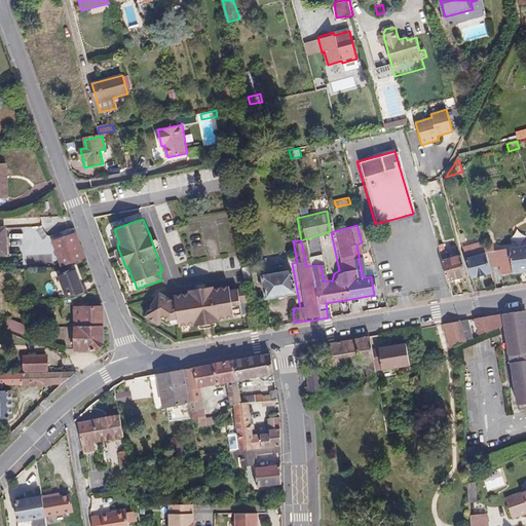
[(67,236),(52,241),(63,266),(84,258),(73,227),(71,227),(65,229),(67,236)]
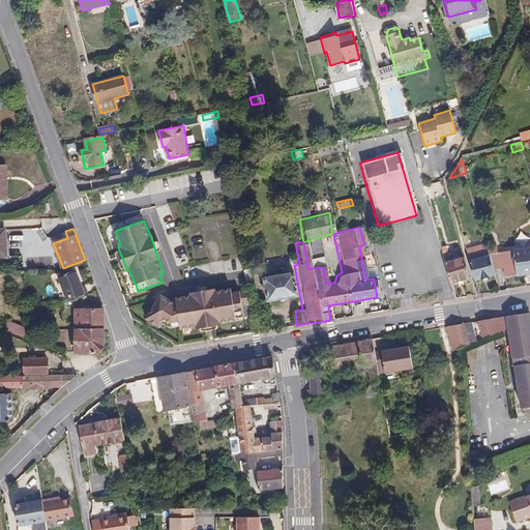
[(155,241),(152,234),(150,235),(158,259),(160,258),(158,251),(162,248),(158,240),(155,241)]
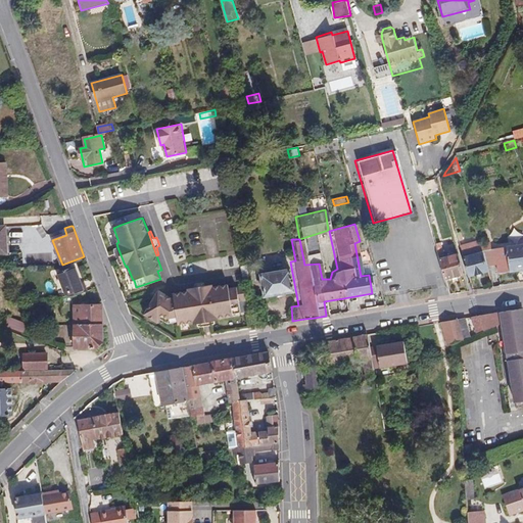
[(310,251),(320,249),(317,235),(306,237),(310,251)]
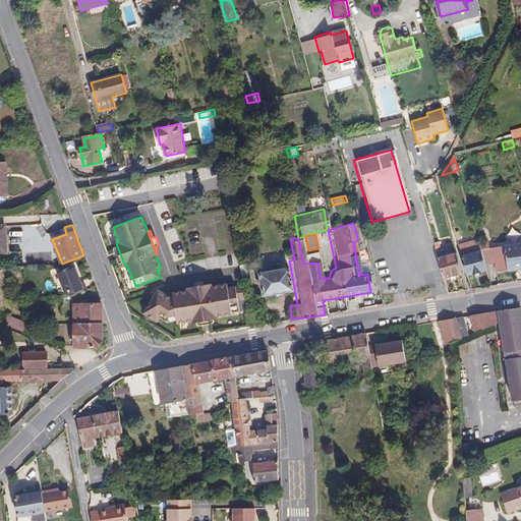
[(487,270),(485,265),(479,245),(479,243),(478,240),(459,245),(462,256),(467,275),(487,270)]
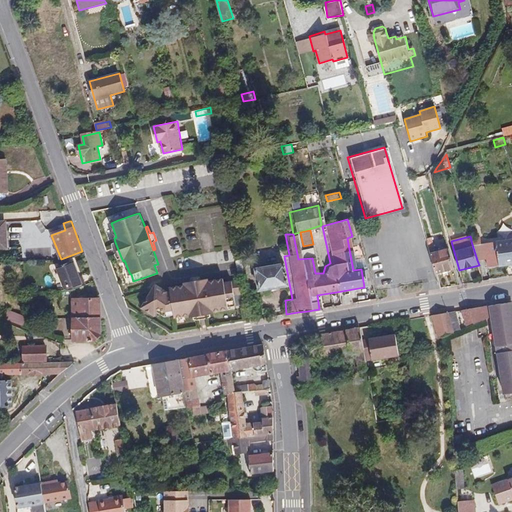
[(511,237),(475,243),(477,260),(486,258),(487,267),(511,262),(511,237)]
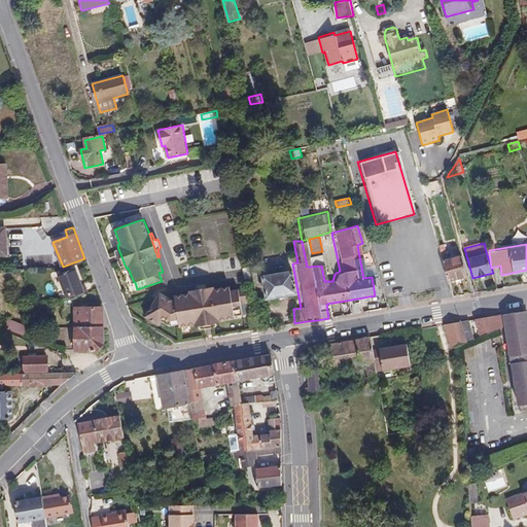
[(449,259),(445,246),(440,247),(450,282),(468,277),(462,256),(449,259)]
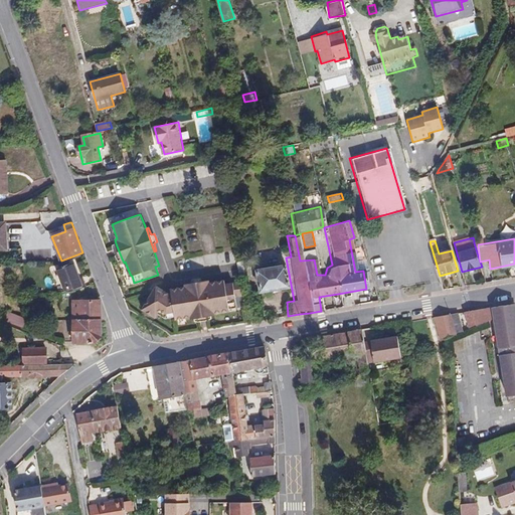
[(113,244),(119,260),(122,259),(116,243),(113,244)]
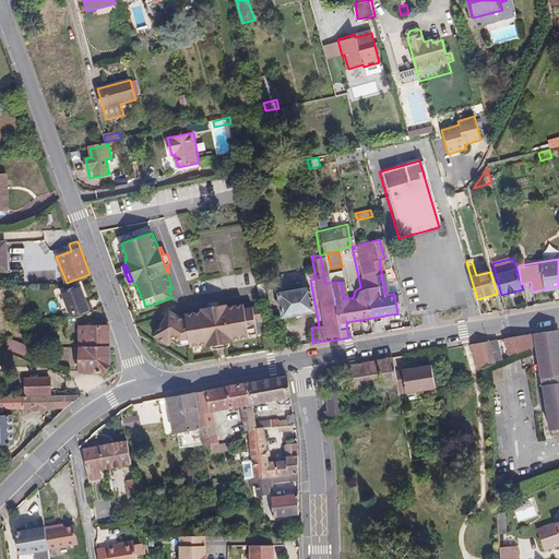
[(80,285),(76,286),(66,290),(62,292),(71,316),(90,310),(86,301),(80,285)]
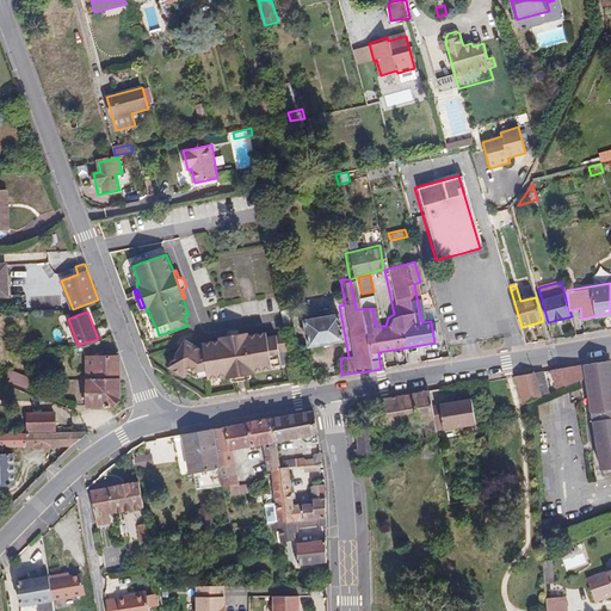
[(345,341),(340,315),(306,321),(310,347),(345,341)]
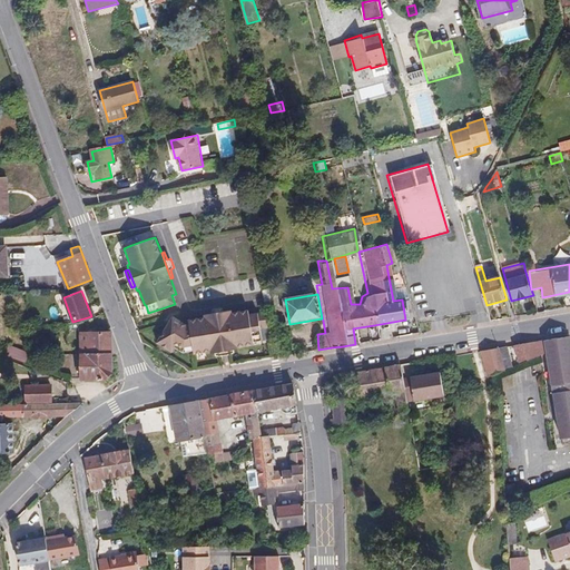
[(233,310),(224,311),(224,306),(214,308),(215,313),(206,314),(207,316),(233,312),(233,310)]
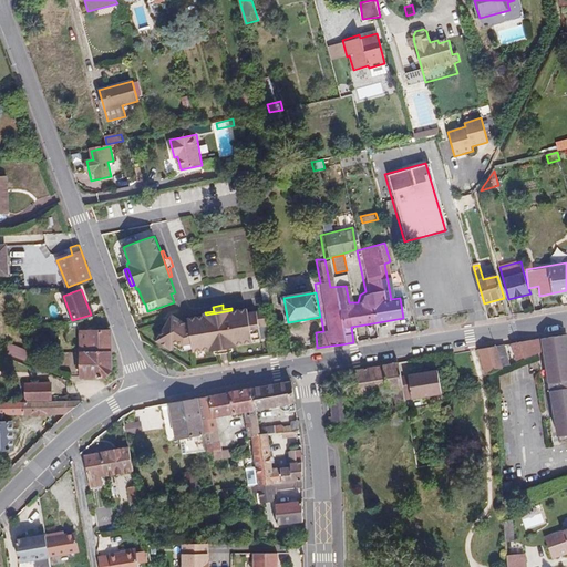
[(225,348),(233,347),(237,347),(237,344),(250,342),(254,341),(253,340),(261,339),(257,311),(248,312),(248,308),(232,310),(206,315),(188,318),(189,322),(187,322),(173,315),(158,340),(173,349),(178,339),(184,343),(193,342),(194,351),(210,348),(210,350),(215,350),(225,348)]
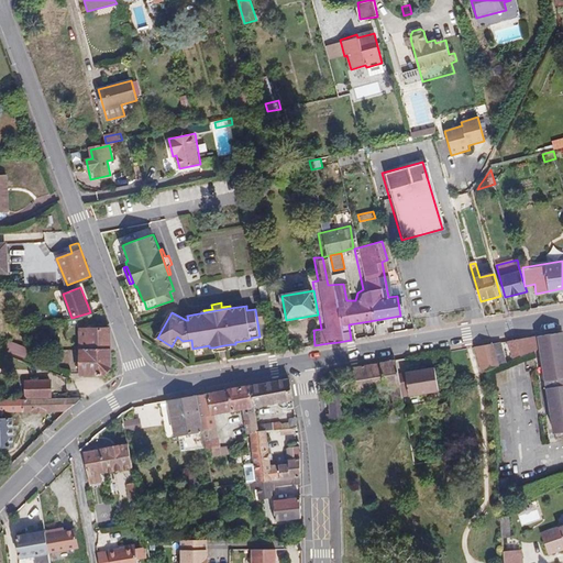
[(87,328),(88,338),(80,338),(80,349),(110,348),(110,327),(87,328)]
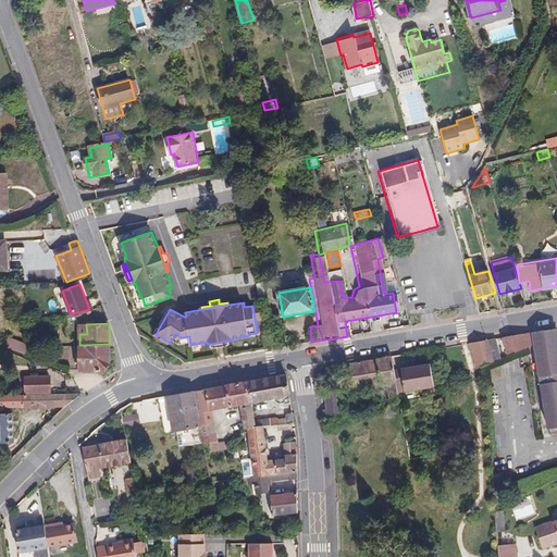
[(556,425),(556,355),(553,329),(540,330),(527,331),(544,430),(556,425)]
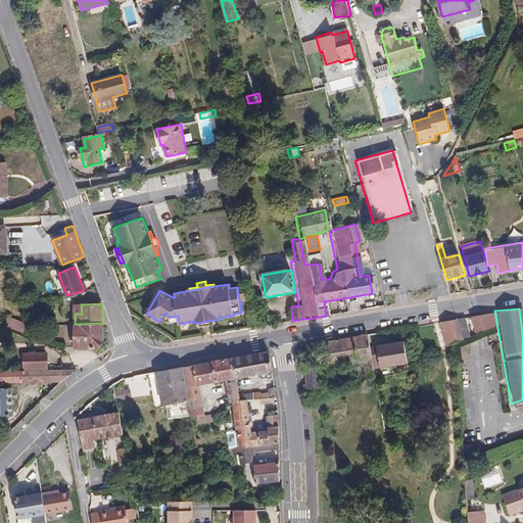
[(5,326),(24,332),(27,323),(9,317),(5,326)]
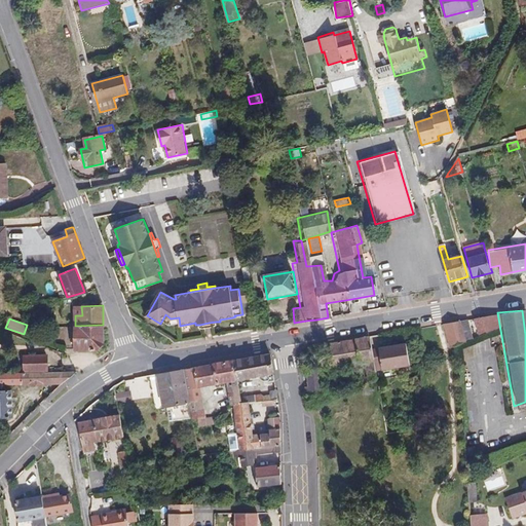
[(475,338),(470,321),(461,322),(466,342),(475,338)]
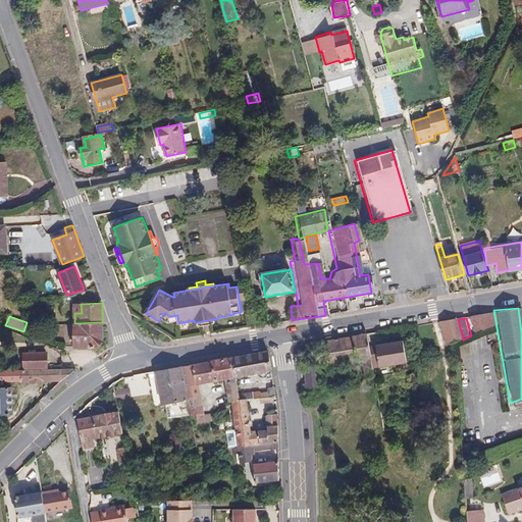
[(448,346),(456,342),(463,340),(458,319),(441,322),(448,346)]
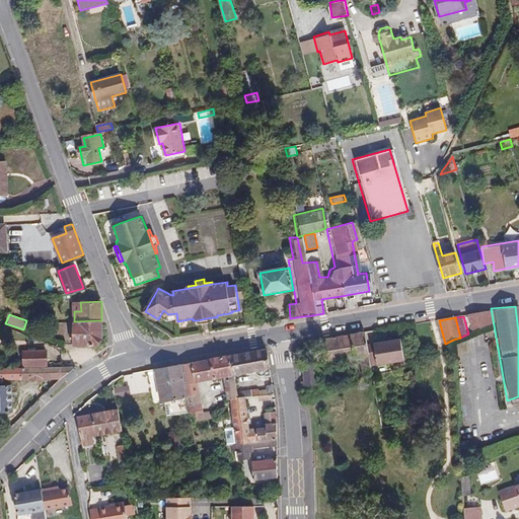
[(102,341),(101,320),(74,321),(74,345),(97,345),(102,341)]
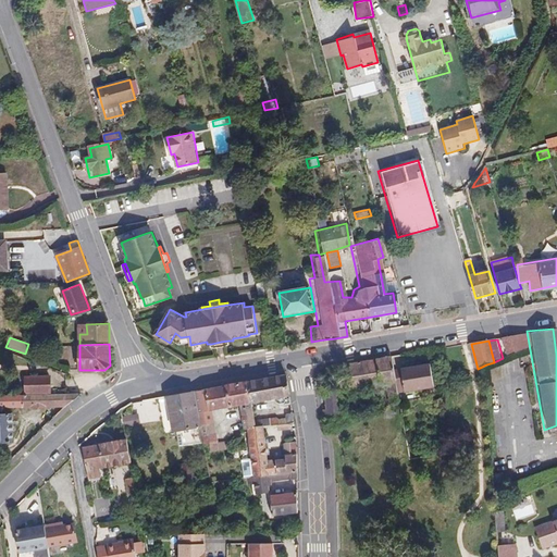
[(387,383),(391,404),(400,399),(393,357),(349,364),(355,388),(387,383)]
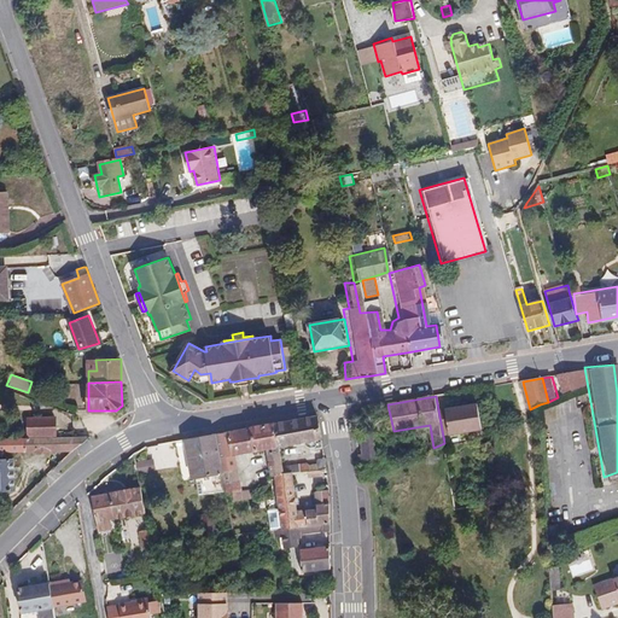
[(483,427),(478,403),(445,409),(450,433),(483,427)]
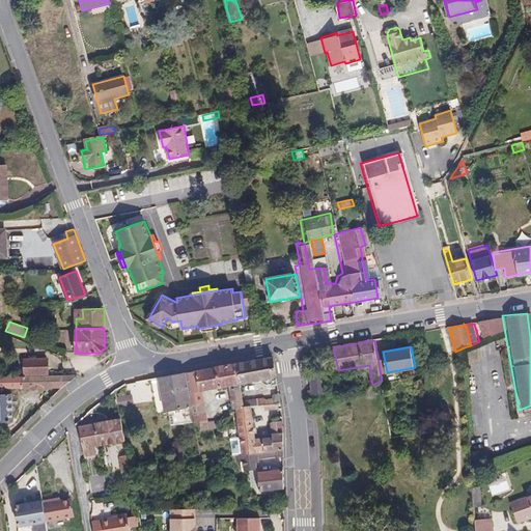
[(236,408),(251,407),(273,403),(272,397),(266,398),(263,397),(242,400),(240,383),(262,379),(263,383),(267,385),(271,385),(271,386),(278,384),(277,378),(273,357),(235,364),(215,367),(185,373),(194,422),(194,423),(207,421),(202,390),(229,386),(233,409),(235,408),(236,408)]
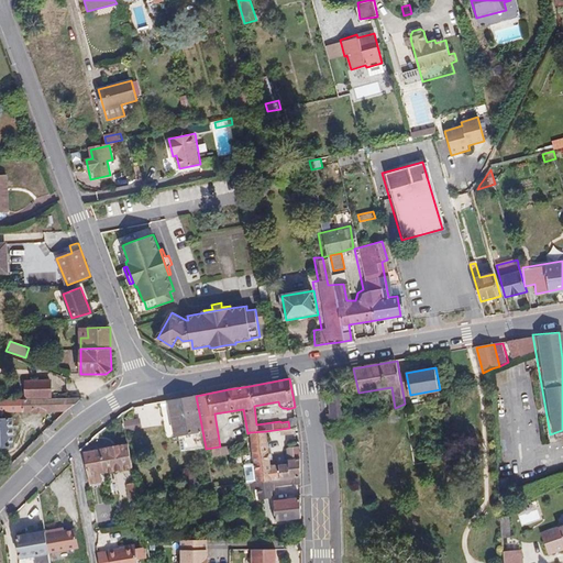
[(51,381),(25,381),(25,398),(51,398),(51,381)]
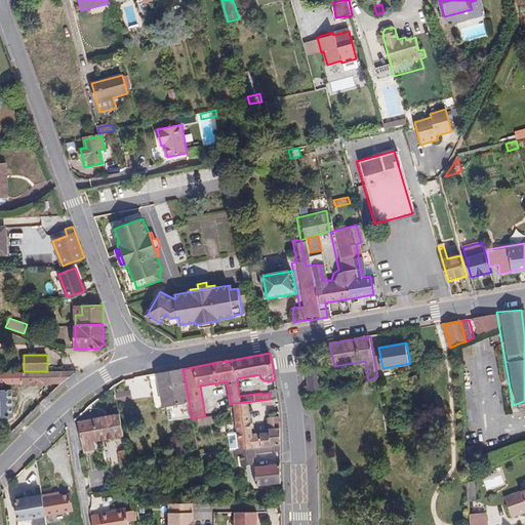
[(324,394),(321,368),(308,369),(309,386),(306,386),(307,395),(324,394)]
